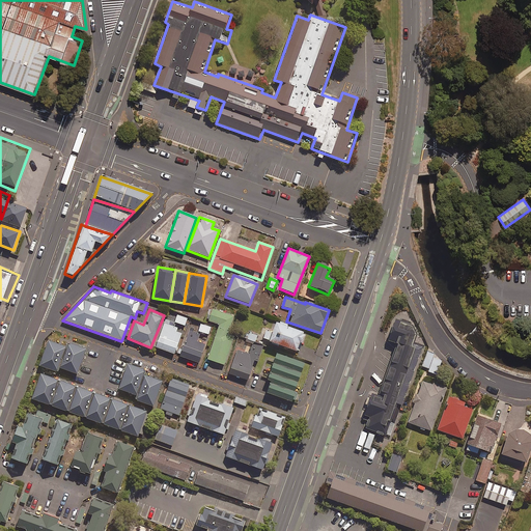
[(239,319),(212,310),(208,322),(219,325),(207,360),(224,365),(239,319)]
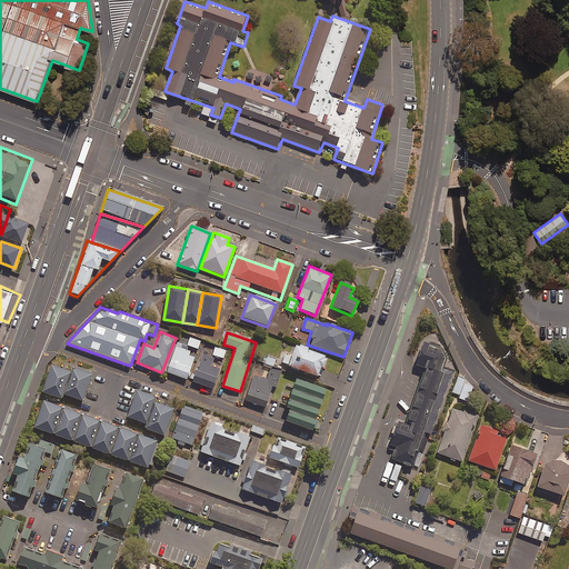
[(200,341),(189,338),(187,347),(197,350),(200,341)]
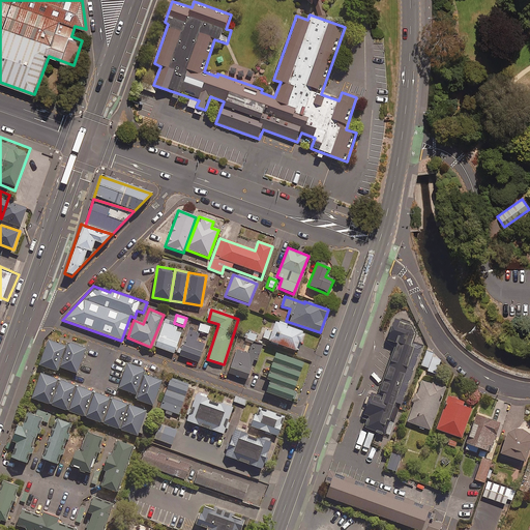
[(380,395),(374,393),(364,416),(370,417),(366,429),(386,436),(391,422),(395,423),(401,406),(403,407),(422,350),(413,347),(418,334),(413,325),(396,319),(389,342),(399,345),(380,395)]
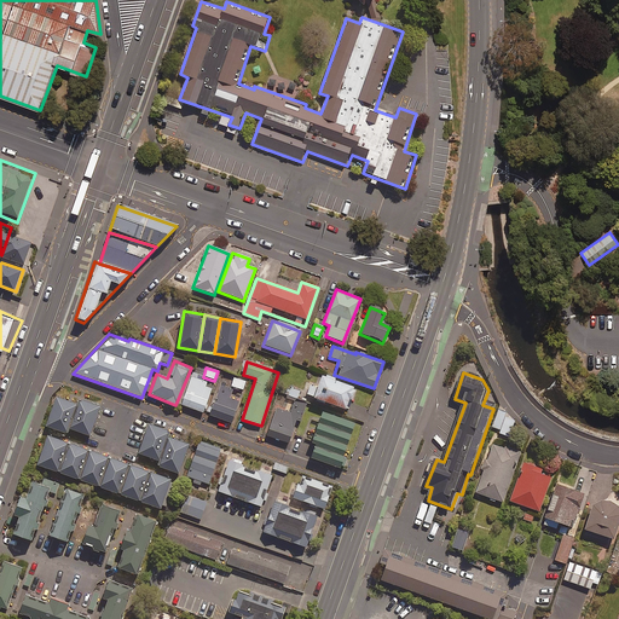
[(204,377),(194,374),(180,405),(201,414),(212,389),(204,387),(206,382),(203,381),(204,377)]
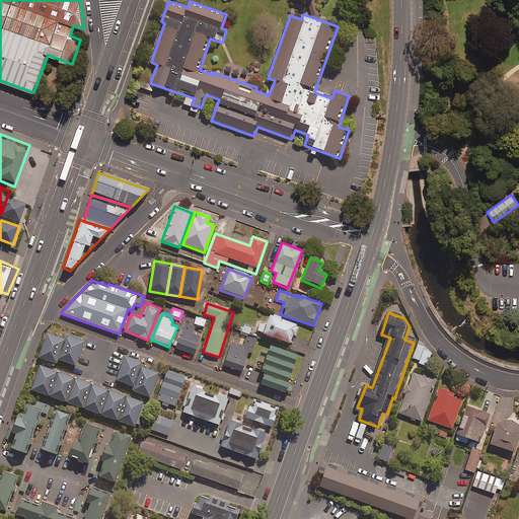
[(298,326),(269,316),(266,324),(261,322),(256,334),(291,346),(298,326)]
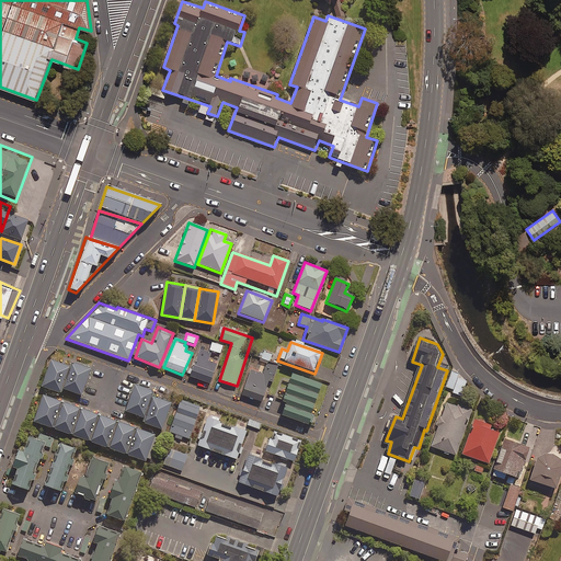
[(221,346),(212,343),(209,352),(219,354),(221,346)]
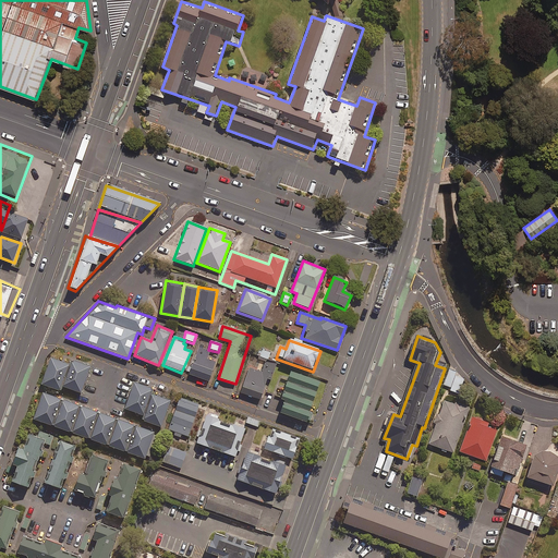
[(209,352),(198,348),(189,375),(208,383),(215,363),(206,360),(209,352)]
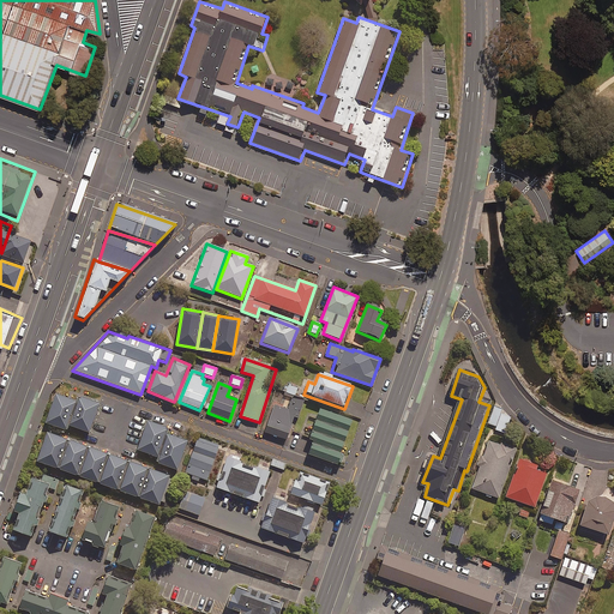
[(296,389),(286,385),(282,392),(294,396),(296,389)]
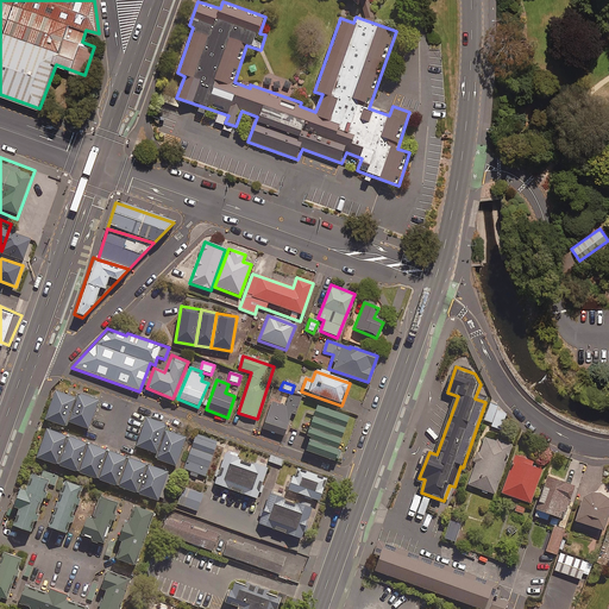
[(70,422),(79,397),(57,390),(48,420),(68,427),(70,422)]
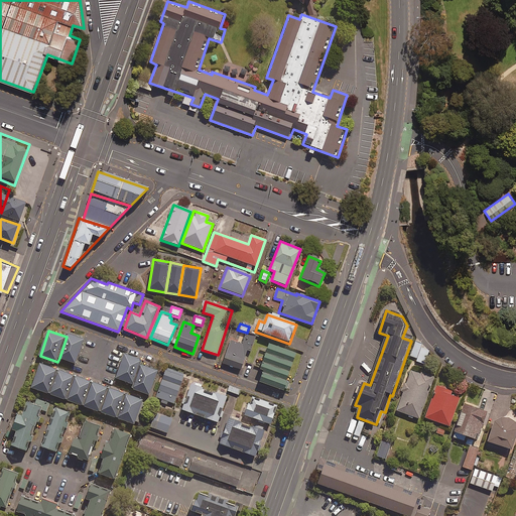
[(67,337),(59,358),(77,364),(86,339),(68,333),(67,337)]
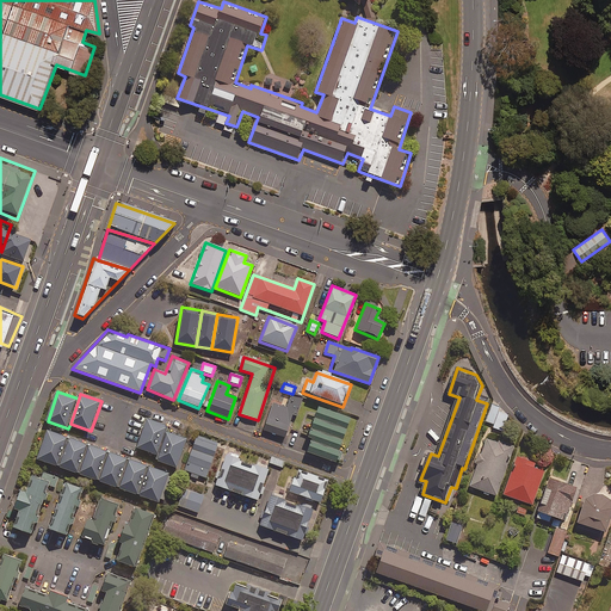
[(302,399),(291,395),(287,408),(272,403),(261,431),(284,438),(292,415),(296,417),(302,399)]
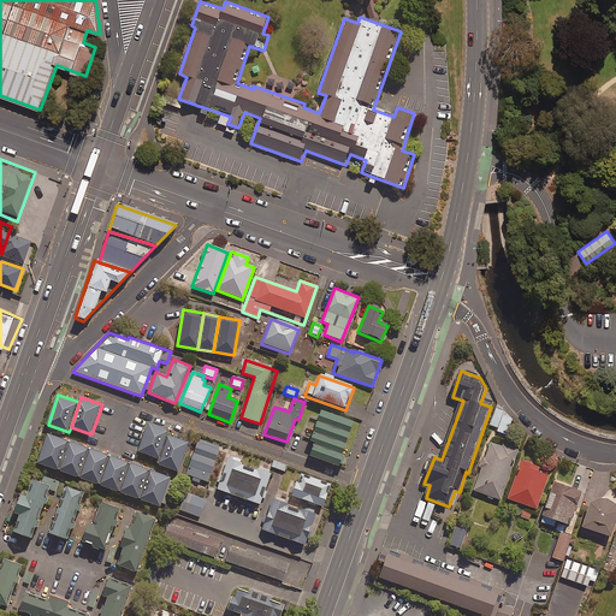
[(499,428),(503,416),(505,412),(496,408),(490,425),(499,428)]
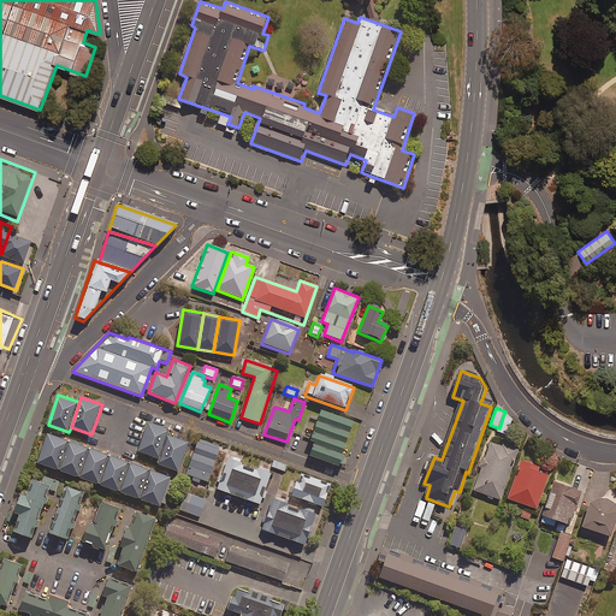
[(351,420),(320,409),(304,452),(341,466),(344,455),(341,452),(351,420)]
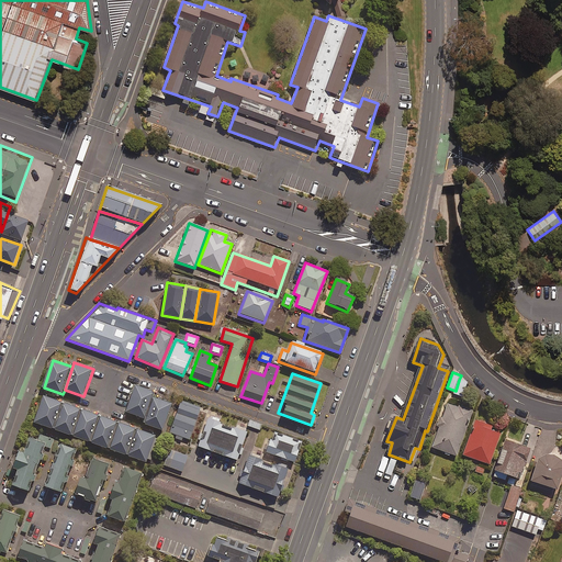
[(456,391),(454,394),(462,397),(467,382),(459,380),(456,391)]
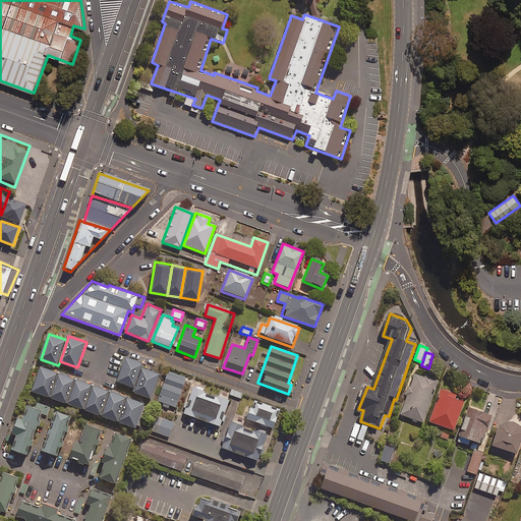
[(141,367),(143,363),(127,357),(118,382),(134,388),(141,367)]
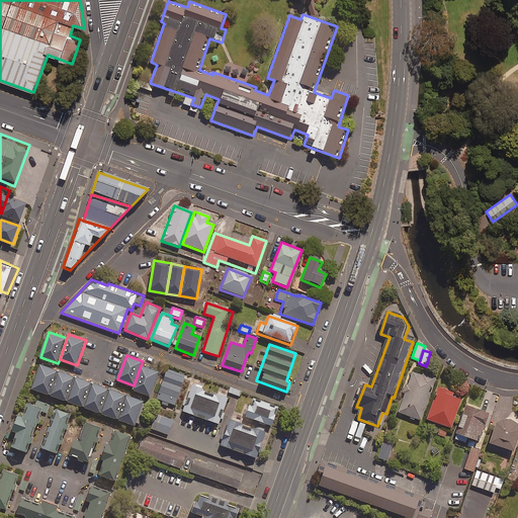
[(51,396),(60,371),(41,365),(33,390),(51,396)]
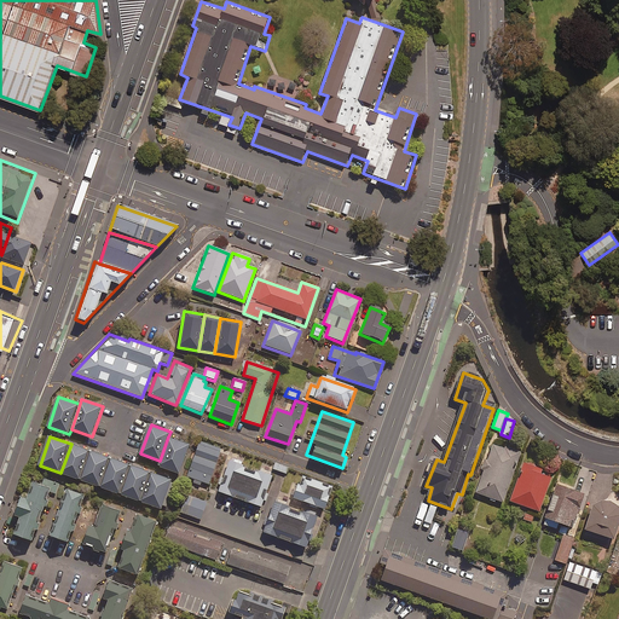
[(181,474),(191,445),(168,437),(160,461),(158,466),(181,474)]
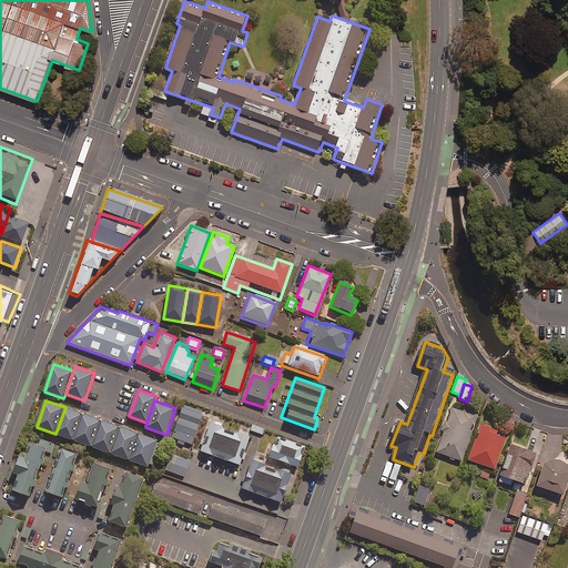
[(204,413),(185,405),(172,437),(192,445),(204,413)]
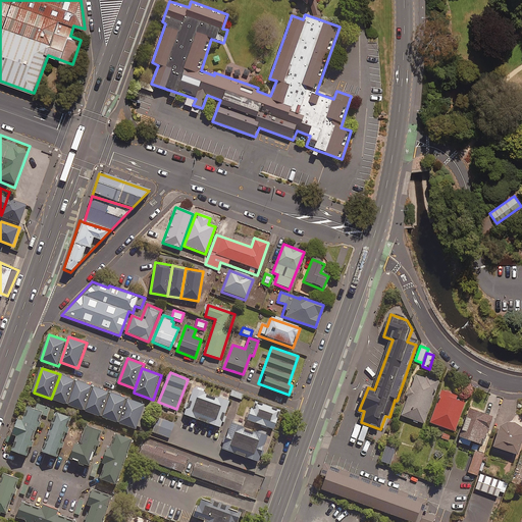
[(60,374),(51,399),(67,405),(76,380),(60,374)]
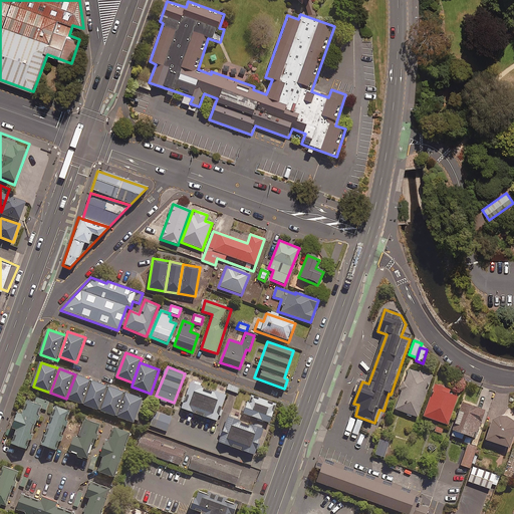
[(432,376),(409,368),(395,410),(417,418),(432,376)]
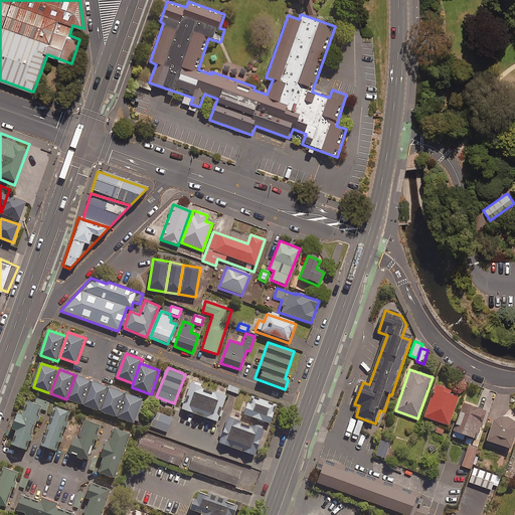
[(75,375),(66,399),(83,405),(93,381),(75,375)]
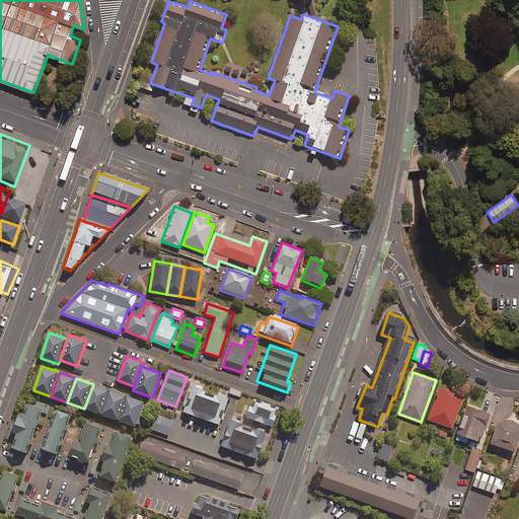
[(93,384),(84,409),(101,415),(110,390),(93,384)]
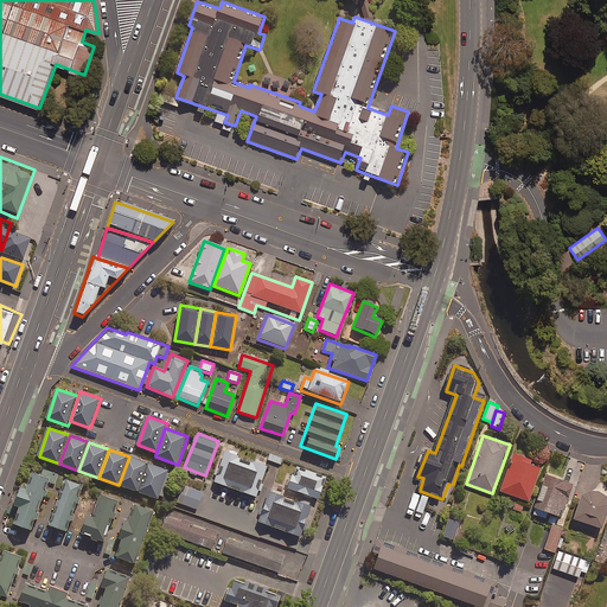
[(266,468),(223,453),(212,484),(255,498),(266,468)]
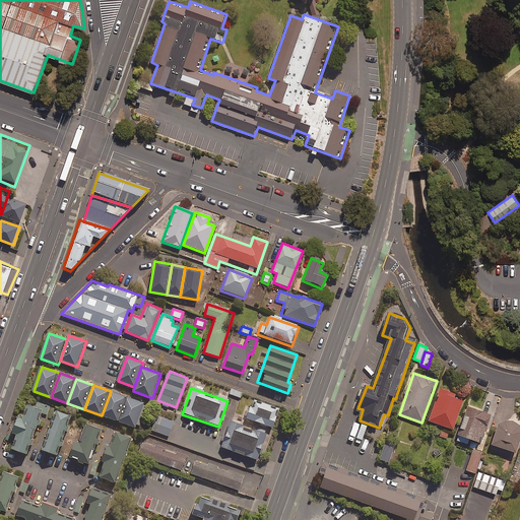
[(454,395),(439,389),(428,421),(452,431),(462,402),(453,399),(454,395)]
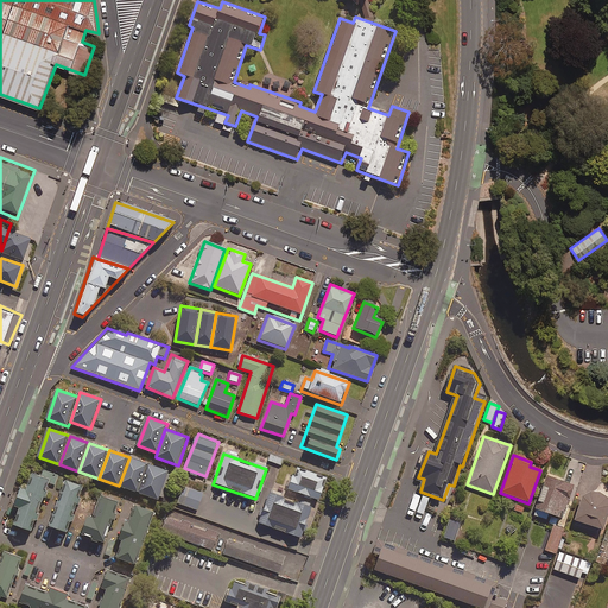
[(130,457),(119,486),(138,492),(150,464),(130,457)]
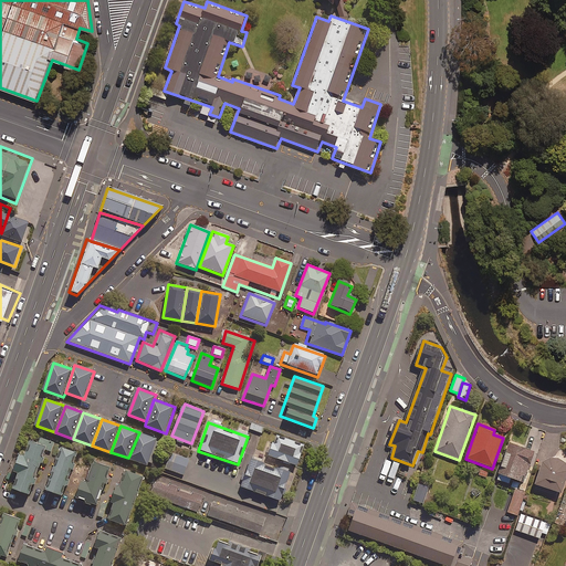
[(139,432),(128,458),(149,465),(158,439),(139,432)]
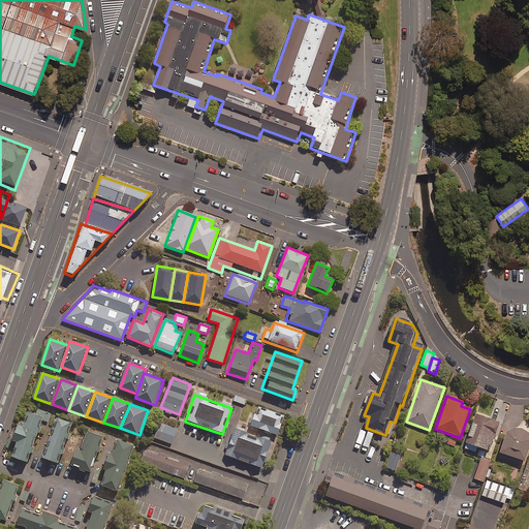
[(283,417),(259,408),(257,415),(253,414),(248,426),(276,436),(283,417)]
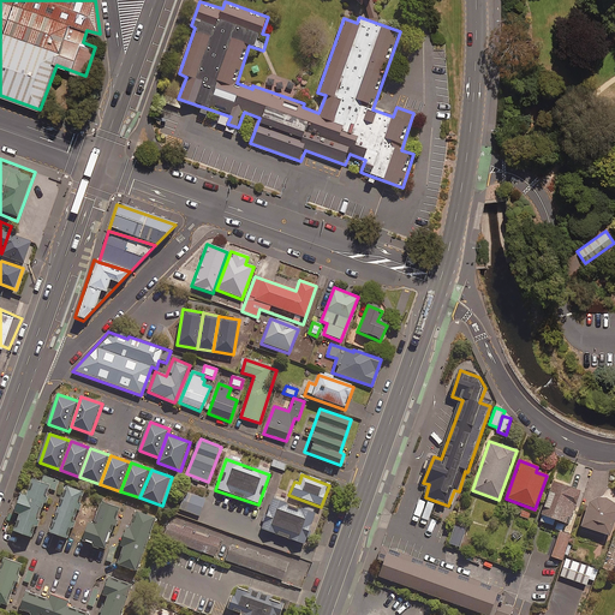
[(35,537),(53,485),(34,478),(28,495),(23,494),(16,513),(22,515),(16,531),(35,537)]
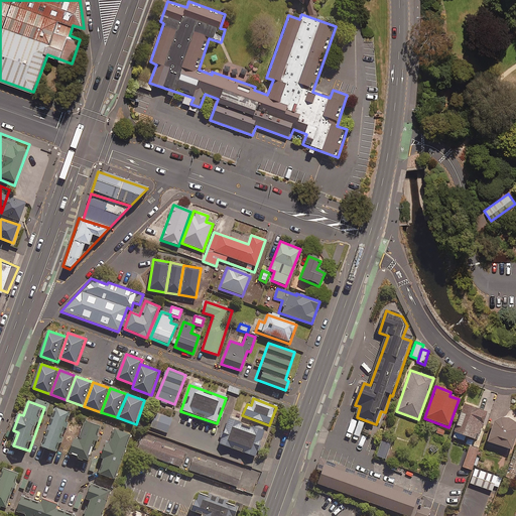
[(486,413),(464,405),(452,437),(463,441),(465,436),(476,441),(486,413)]
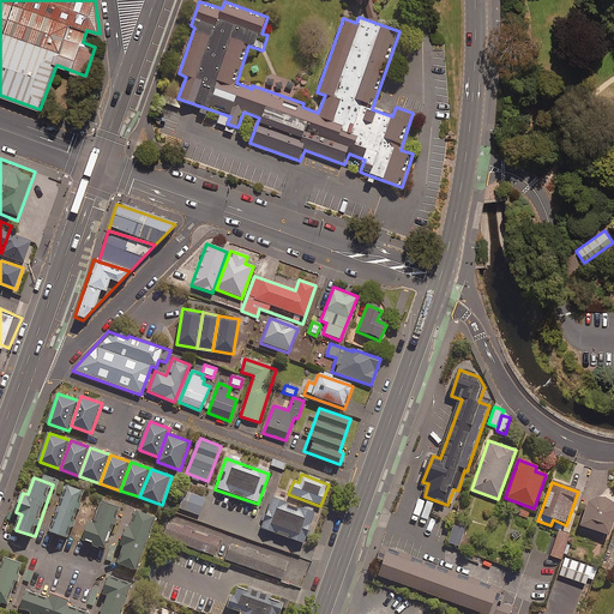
[(86,491),(66,483),(52,531),(71,537),(86,491)]
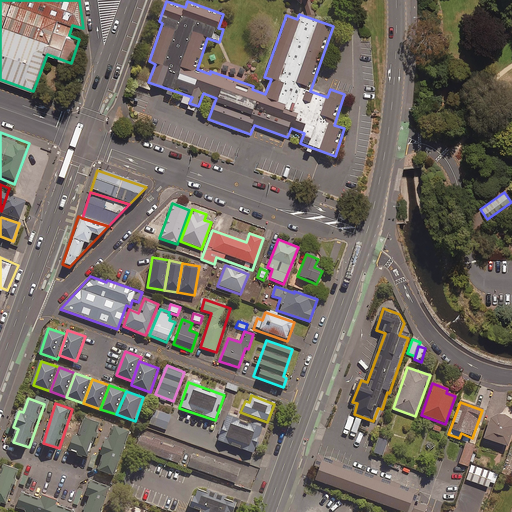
[(502,450),(503,448),(506,449),(511,431),(511,410),(505,408),(502,417),(496,415),(490,418),(482,441),(484,442),(484,444),(502,450)]
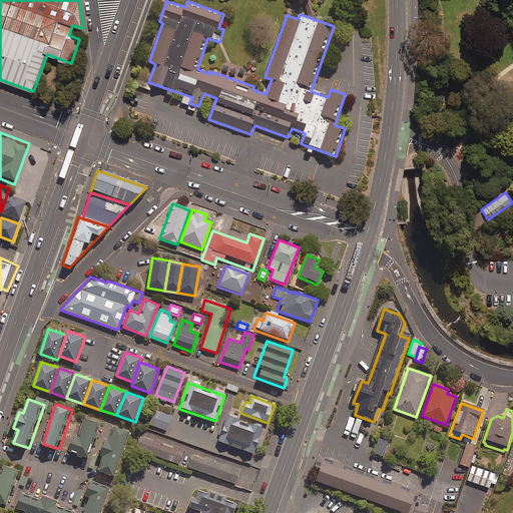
[(172,417),(155,411),(150,425),(167,431),(172,417)]
